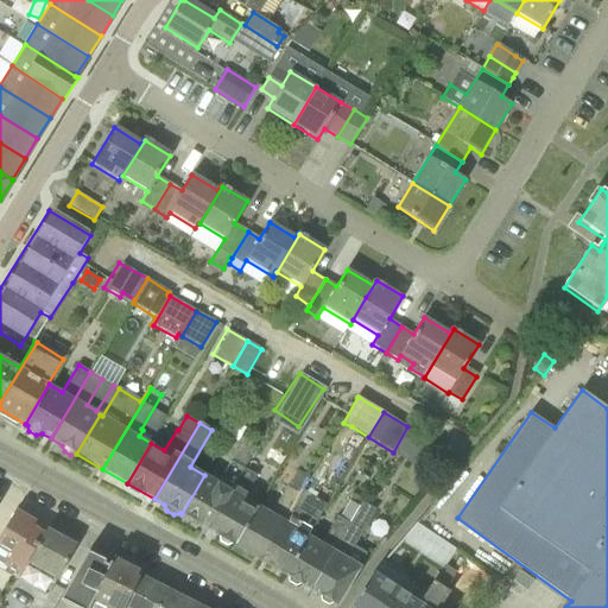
[(416,466),(431,441),(407,426),(393,453),(416,466)]
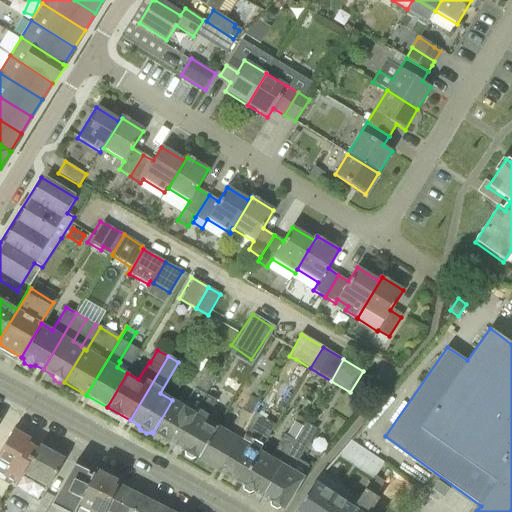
[(205,370),(195,388),(206,395),(216,376),(205,370)]
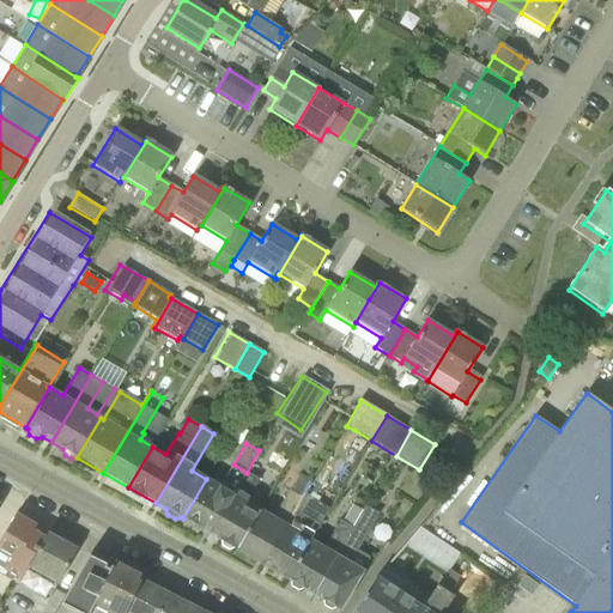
[(255,508),(246,503),(259,480),(247,473),(234,495),(210,534),(220,540),(222,546),(229,550),(235,548),(237,550),(260,511),(259,510),(255,508)]
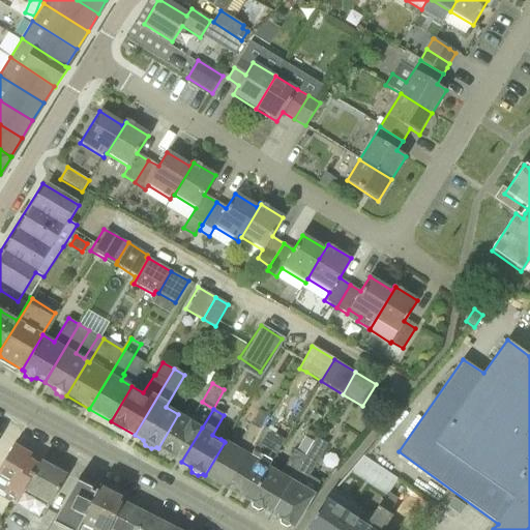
[(227,489),(270,416),(260,410),(251,424),(249,424),(239,442),(238,441),(234,447),(225,442),(205,475),(227,489)]
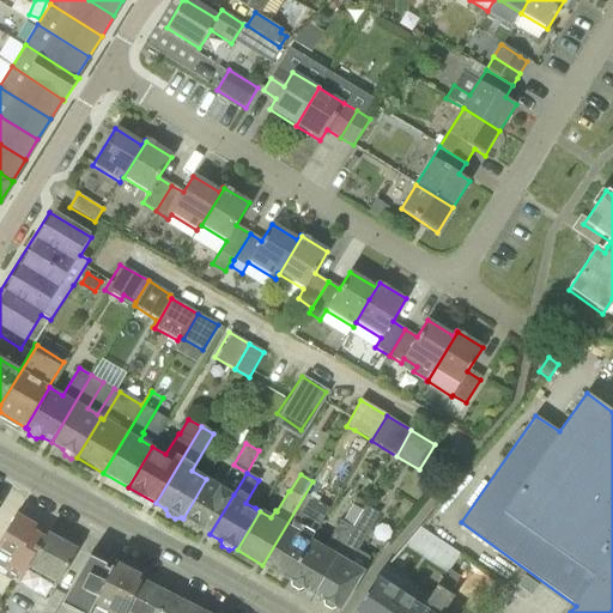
[(210,534),(234,495),(220,486),(206,479),(183,519),(210,534)]
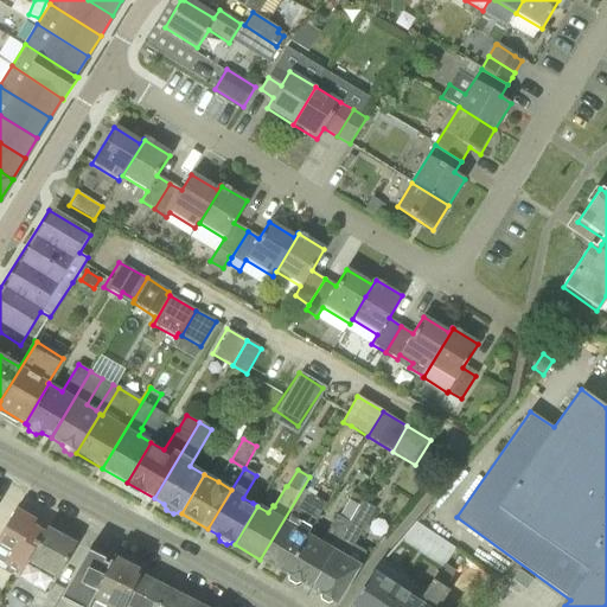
[(308,536),(319,516),(306,508),(321,484),(310,477),(260,560),(285,574),(308,535),(308,536)]
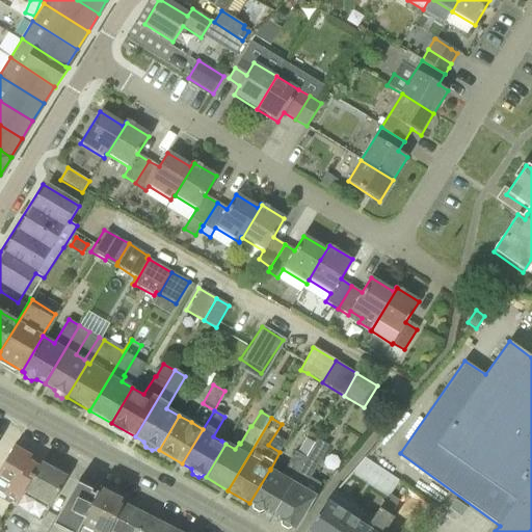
[(272,516),(319,437),(317,437),(315,441),(304,457),(295,452),(282,476),(270,470),(270,469),(249,503),(250,504),(253,509),(259,512),(263,511),(272,516)]
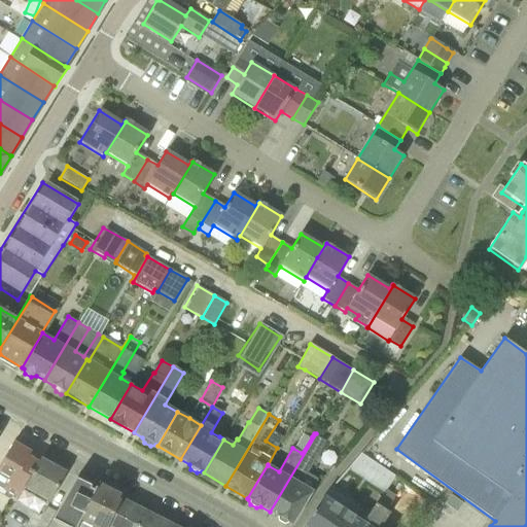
[(292,524),(311,492),(317,483),(305,476),(327,441),(316,433),(270,512),(276,515),(278,520),(284,524),(289,522),(292,524)]
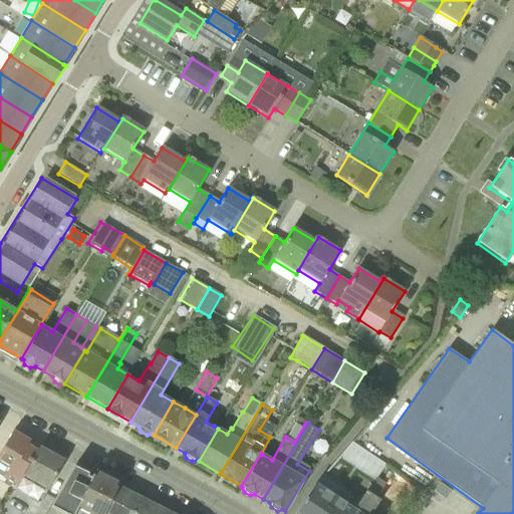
[(0,481),(13,489),(36,452),(28,448),(29,442),(13,432),(0,453),(0,481)]
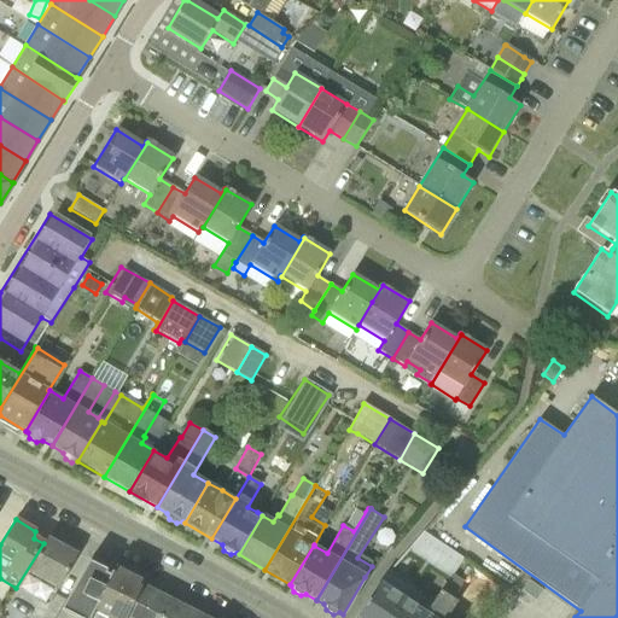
[(449,578),(453,575),(465,560),(423,532),(407,551),(449,578)]
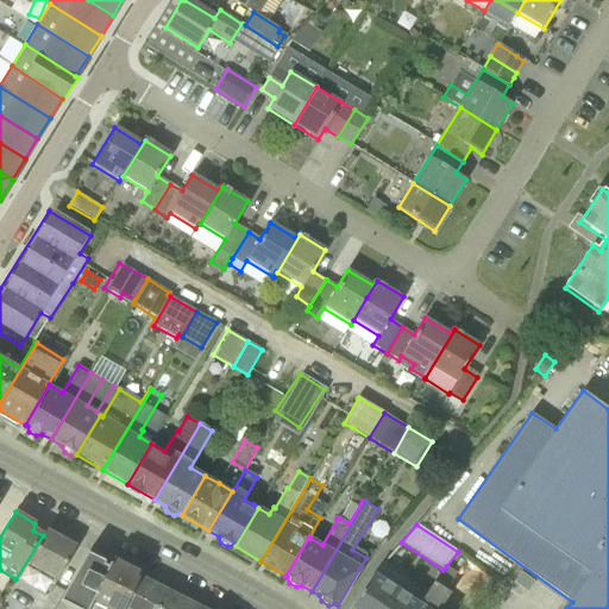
[(76,546),(46,531),(44,535),(43,535),(16,579),(17,581),(23,570),(54,586),(76,546)]
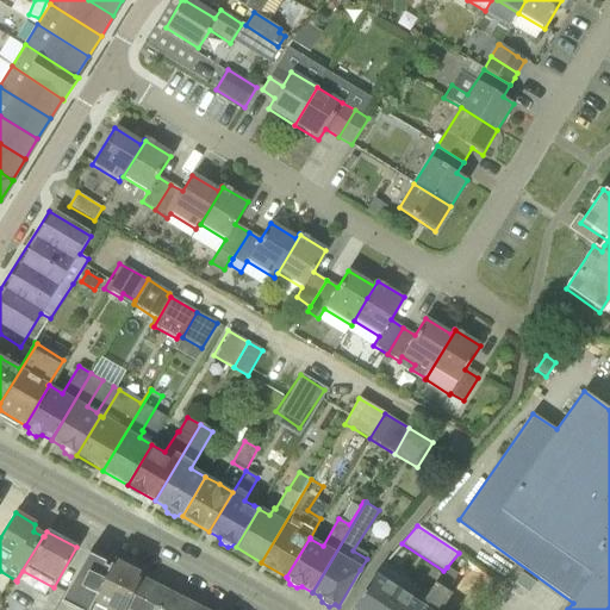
[(105,564),(87,555),(60,604),(72,609),(89,609),(111,566),(110,565),(109,568),(103,566),(105,564)]
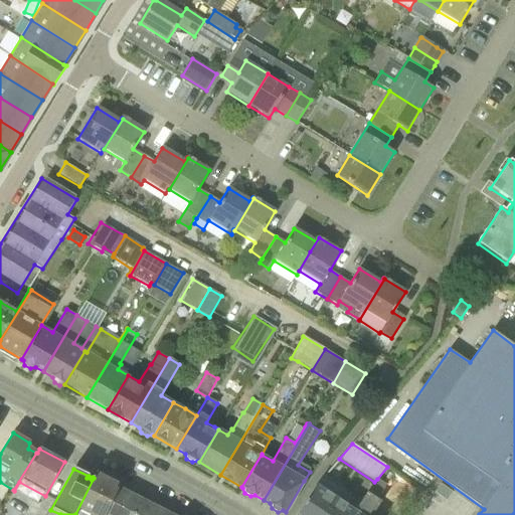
[(94,478),(75,514),(105,514),(118,489),(120,485),(96,474),(94,478)]
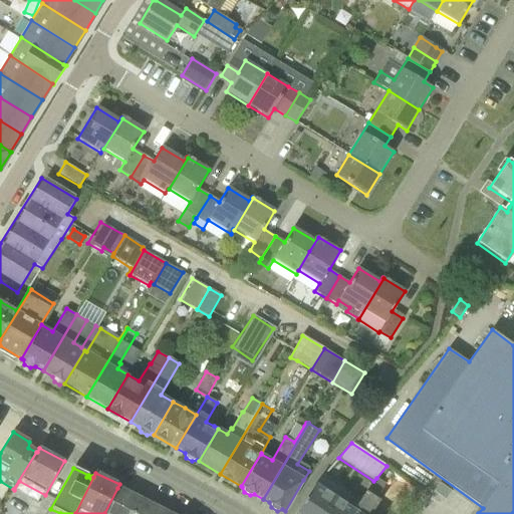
[(356,496),(323,475),(314,485),(295,513),(351,513),(364,495),(359,492),(356,496)]
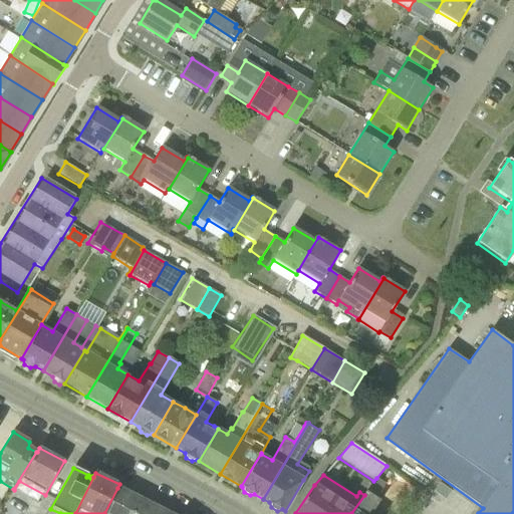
[(384,513),(375,508),(379,501),(376,498),(386,484),(376,478),(373,481),(369,487),(364,495),(351,513),(384,513)]
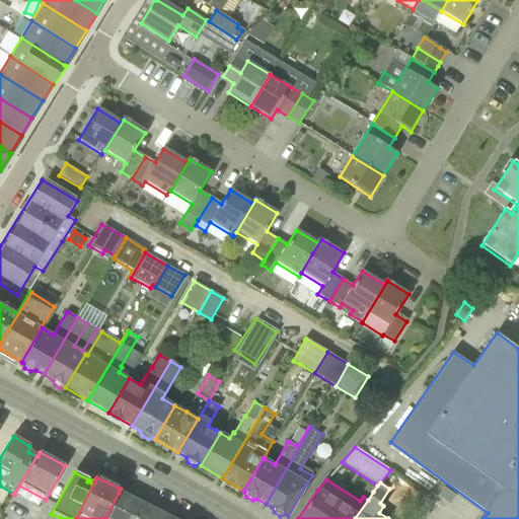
[(105,518),(133,518),(141,504),(119,493),(105,518)]
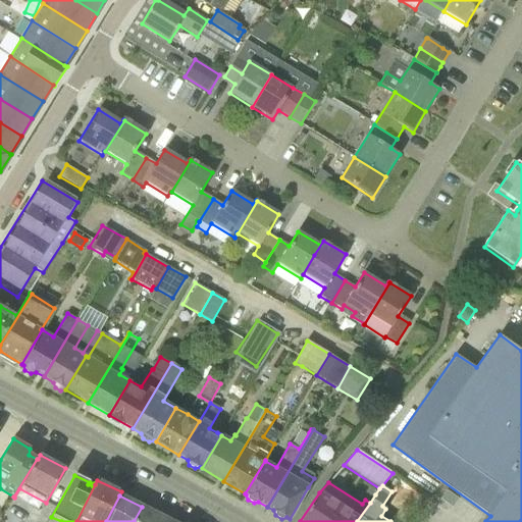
[(170,521),(142,507),(134,521),(170,521)]
